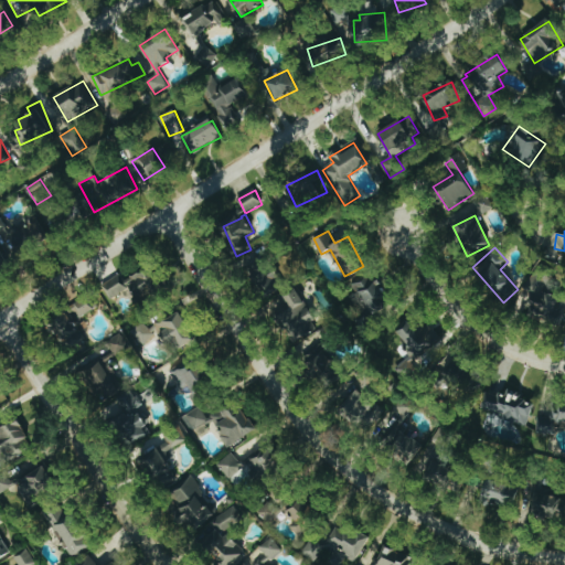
[(0,251),(9,264),(0,269),(0,251)]
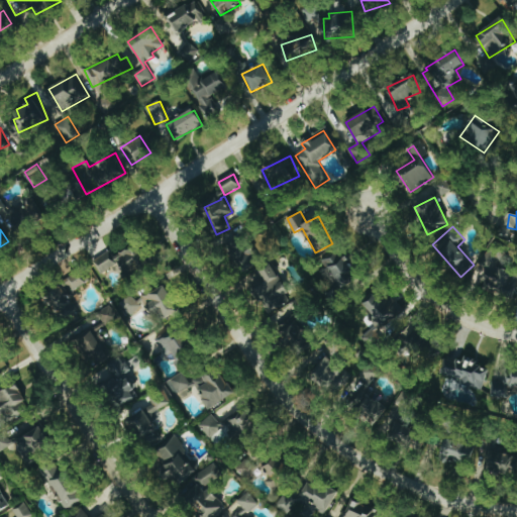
[(243,233),(227,239),(240,273),(257,266),(243,233)]
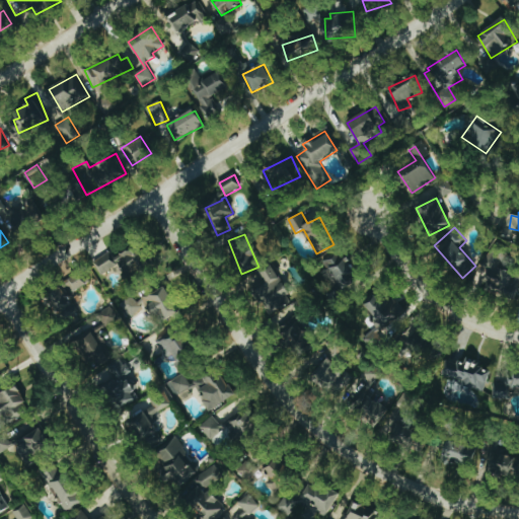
[(122,264),(128,277),(150,266),(139,244),(115,256),(112,251),(94,261),(101,274),(122,264)]
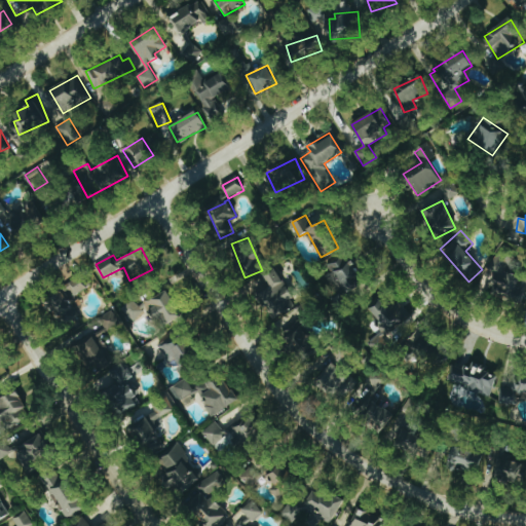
[(365,285),(358,259),(347,262),(345,253),(328,257),(337,292),(365,285)]
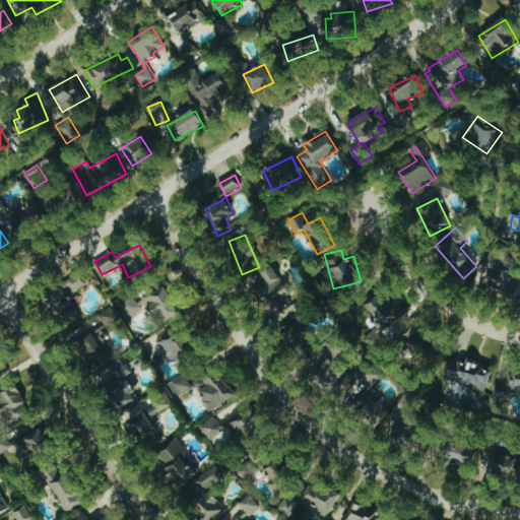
[(516,271),(506,272),(503,251),(481,254),(488,297),(519,291),(516,271)]
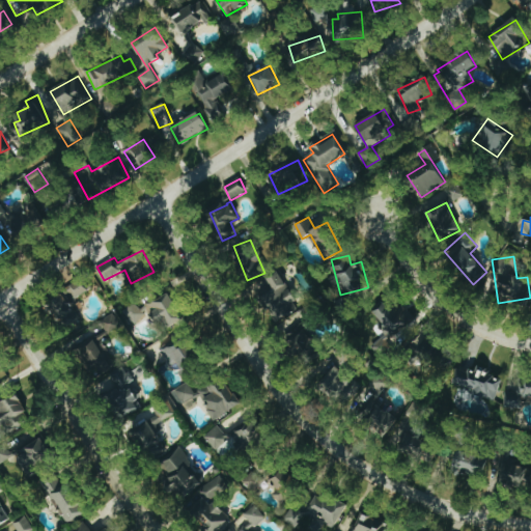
[(278,319),(299,308),(281,271),(264,279),(271,291),(266,294),(278,319)]
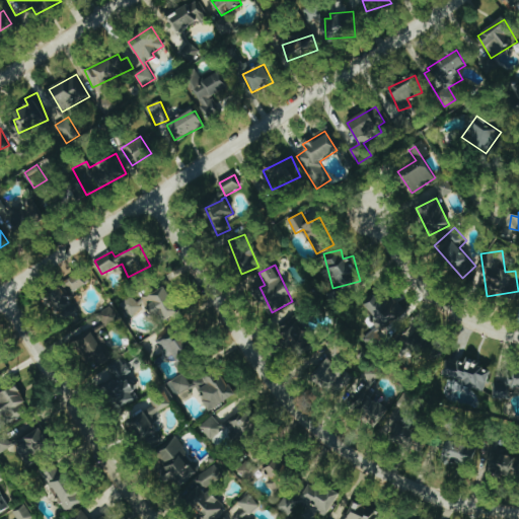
[(87,283),(78,272),(63,283),(72,294),(87,283)]
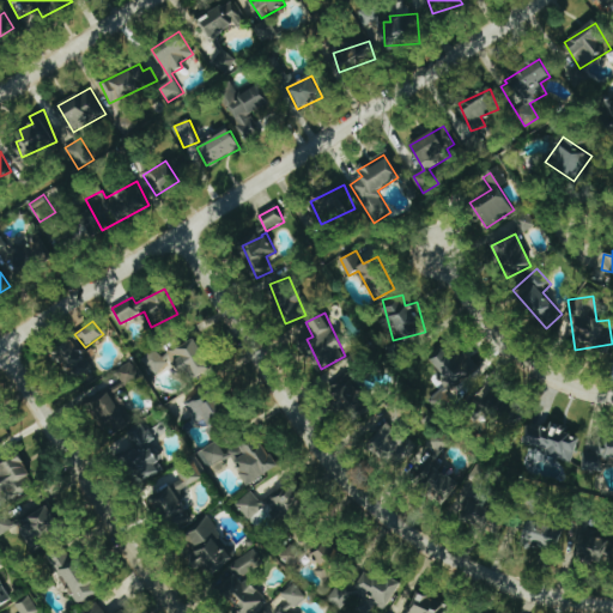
[(54,349),(76,382),(95,370),(73,337),(54,349)]
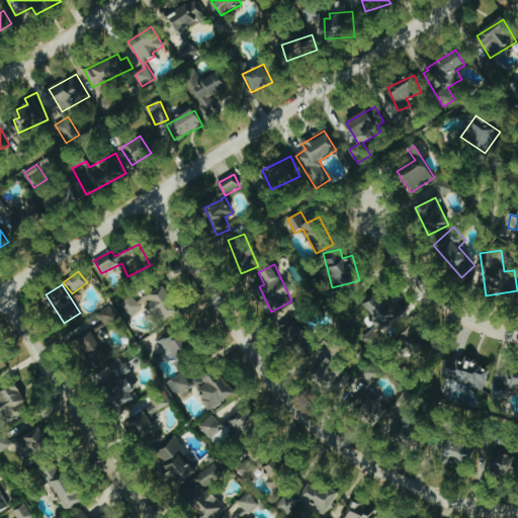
[(152,304),(160,321),(179,312),(167,285),(139,298),(143,308),(152,304)]
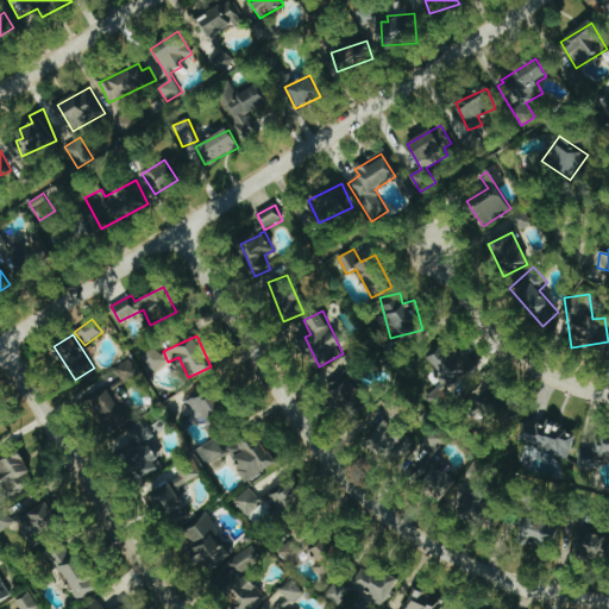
[(428,358),(441,372),(437,376),(444,384),(427,399),(434,407),(472,374),(446,343),(428,358)]
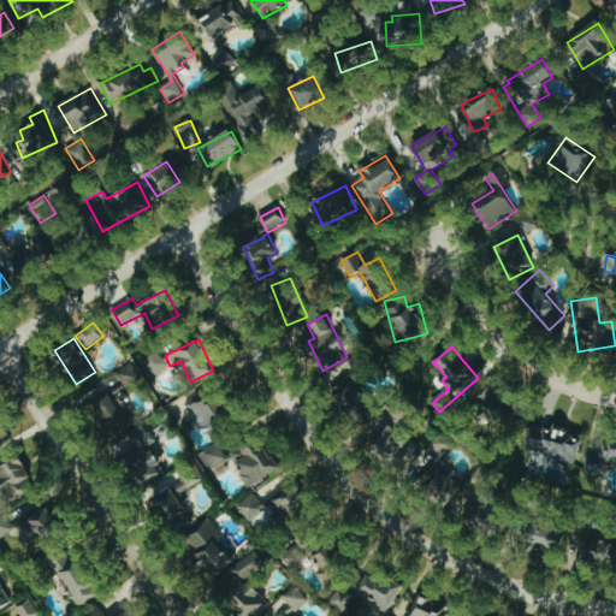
[(170,366),(157,349),(143,360),(157,375),(170,366)]
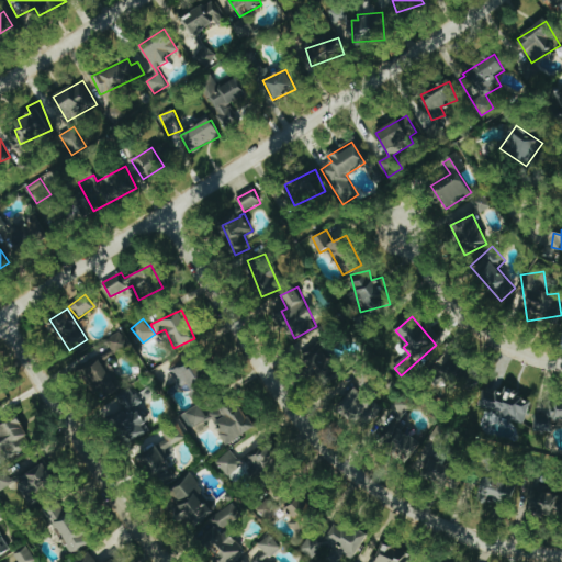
[(108,337),(114,351),(127,346),(121,332),(108,337)]
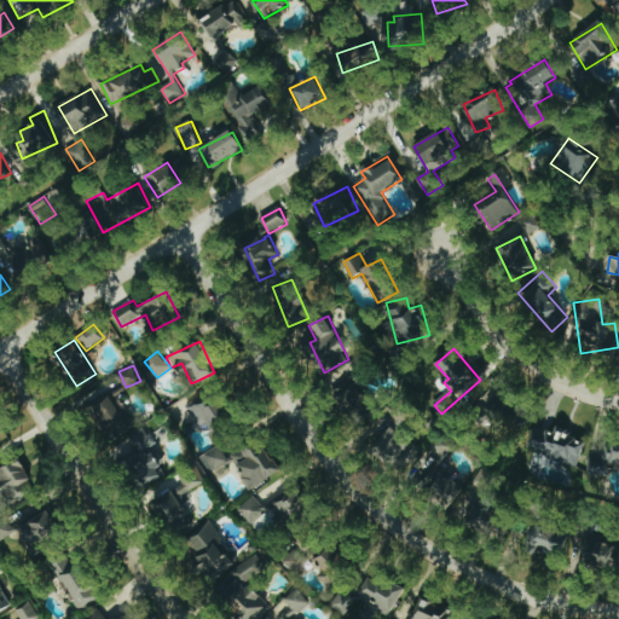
[(363,416),(376,397),(350,377),(336,395),(363,416)]
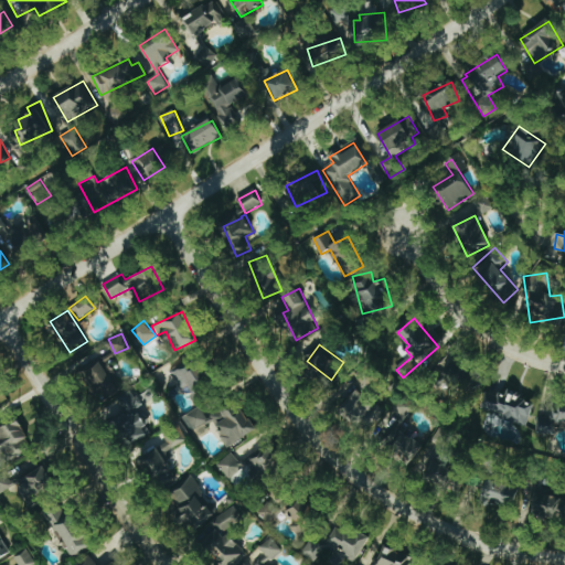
[(105,405),(131,445),(151,430),(138,411),(145,405),(132,388),(124,394),(98,356),(81,369),(105,405)]
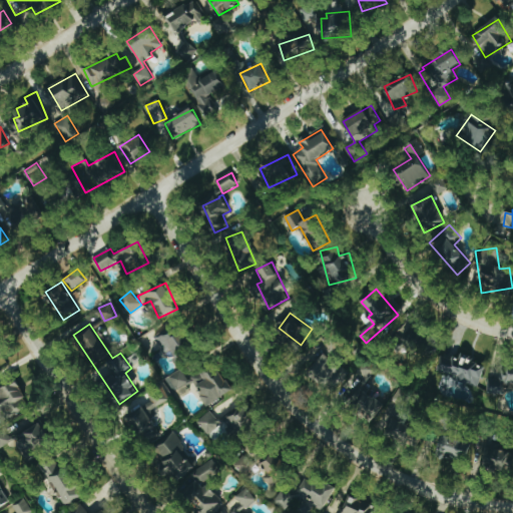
[(157,339),(164,354),(170,351),(177,366),(186,361),(181,353),(191,348),(180,327),(157,339)]
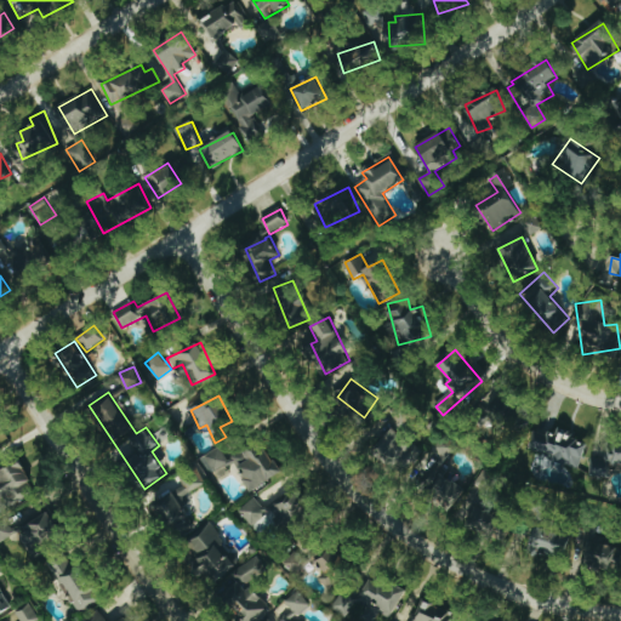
[(376,445),(403,473),(422,455),(396,427),(376,445)]
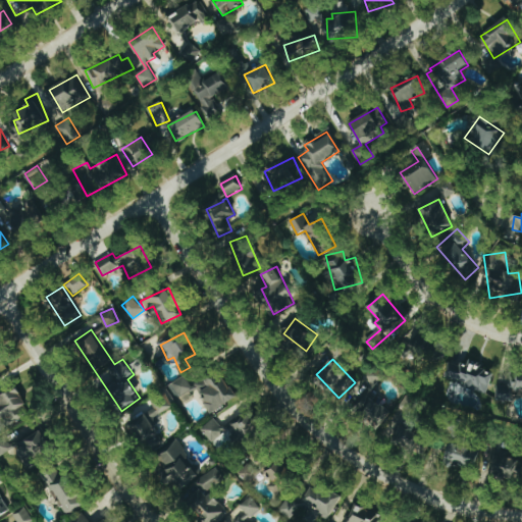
[(494,369),(469,362),(468,365),(450,360),(444,383),(487,396),(494,369)]
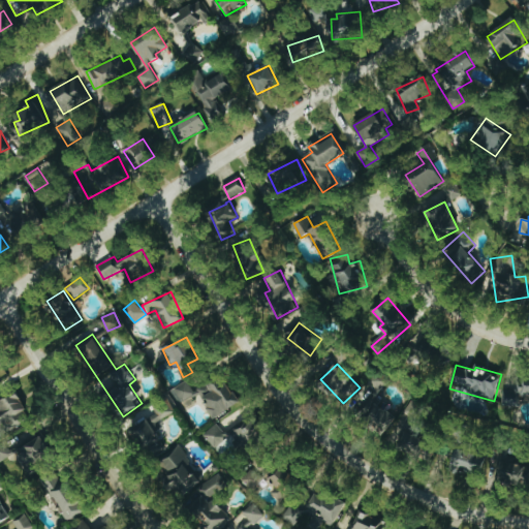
[(369,386),(382,391),(387,379),(373,374),(369,386)]
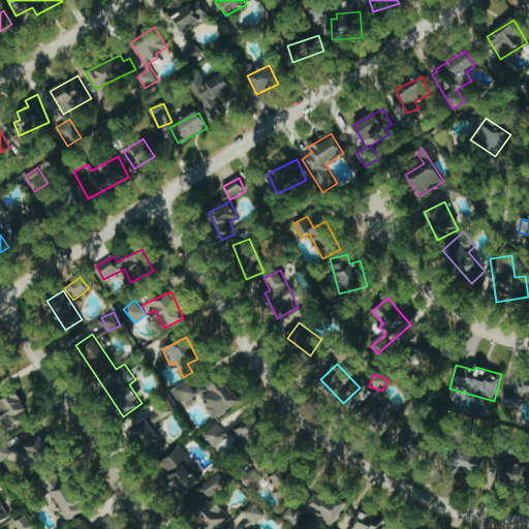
[(239,405),(225,375),(198,386),(212,416),(239,405)]
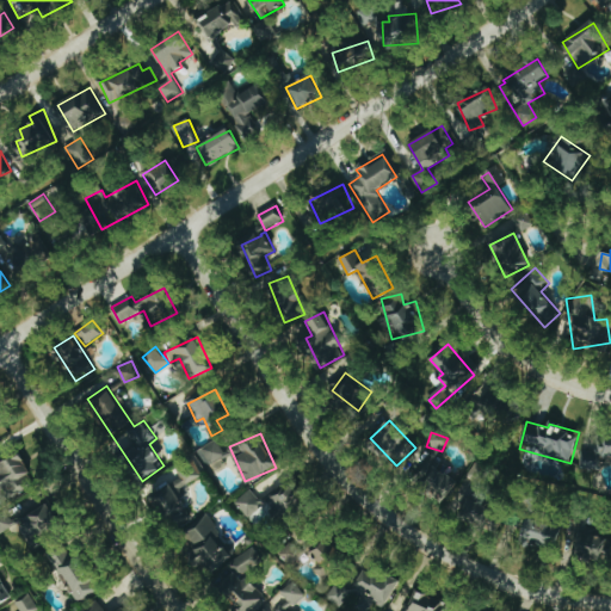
[(610,434),(594,434),(594,450),(581,450),(581,466),(610,466),(610,434)]
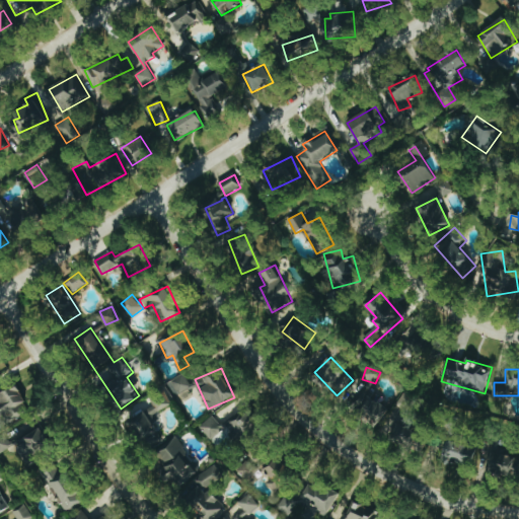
[(171,380),(179,394),(192,386),(183,373),(171,380)]
